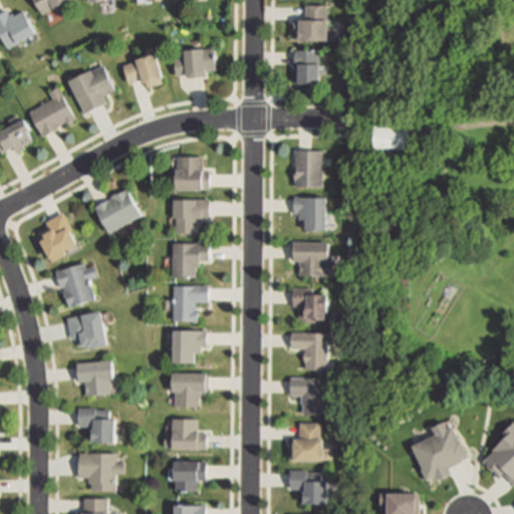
[(66,0),(40,15),(31,0),(66,0)]
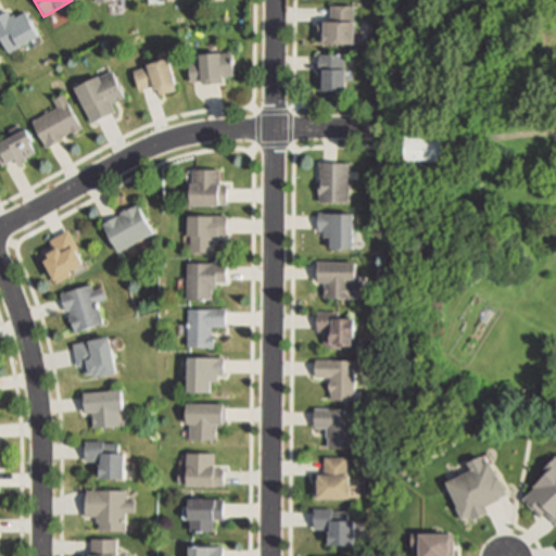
[(352,7),(351,47),(326,47),(315,46),(316,22),(327,22),(327,5),(352,7)]
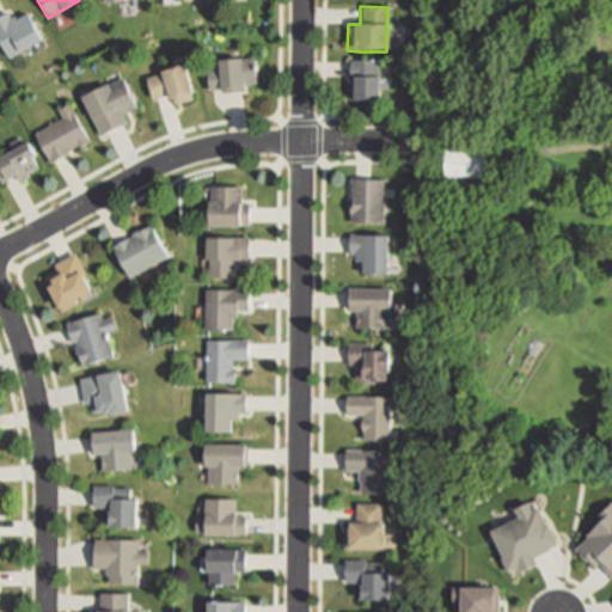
[(0,16),(7,12),(10,18),(13,16),(17,20),(26,14),(41,41),(7,60),(0,47),(0,16)]
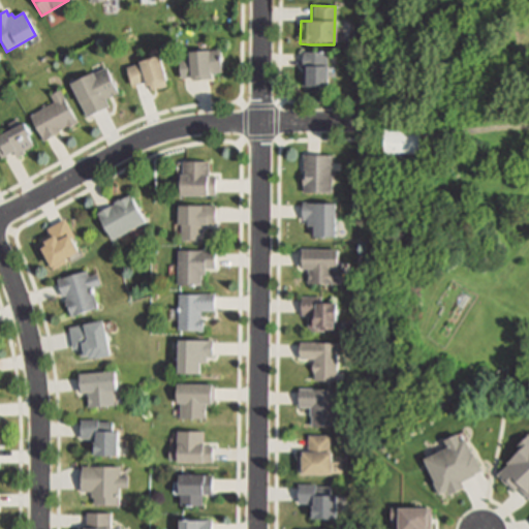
[(209,73),(210,80),(189,82),(189,76),(179,78),(177,62),(187,61),(186,54),(219,51),(221,72),(209,73)]
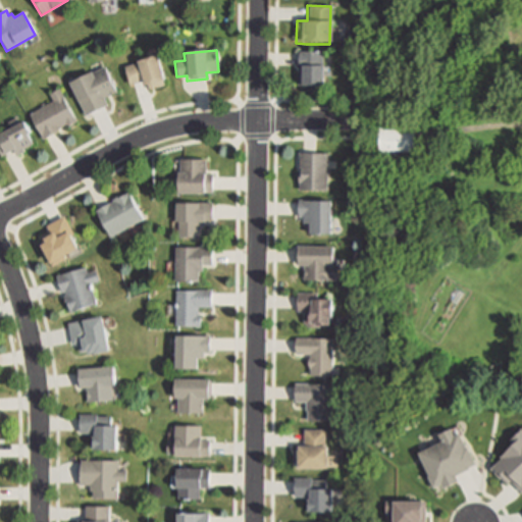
[(301,52),(326,52),(326,86),(302,86),(301,52)]
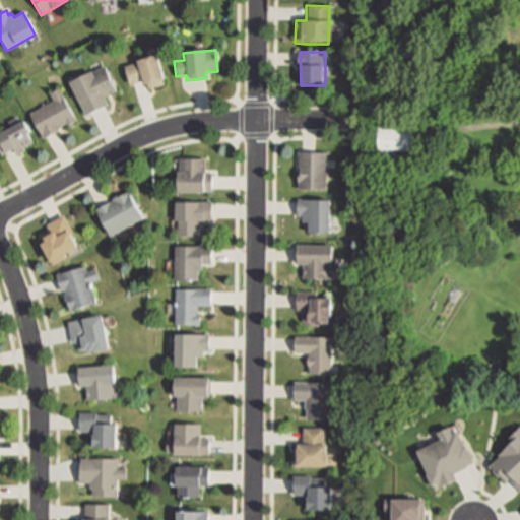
[(163,79),(165,84),(148,89),(147,84),(143,85),(141,79),(129,83),(124,66),(155,56),(160,73),(163,79)]
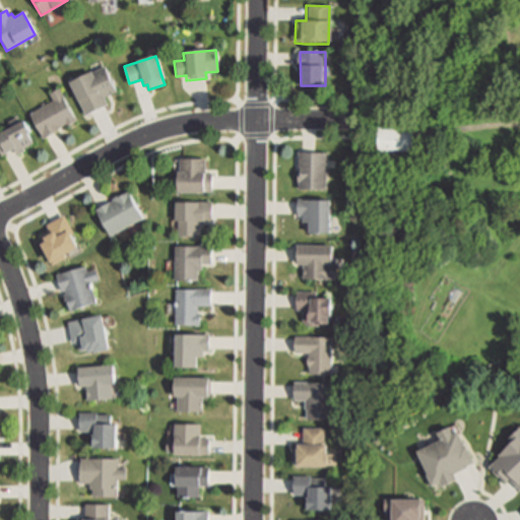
[(106,105),(85,115),(68,83),(88,72),(102,65),(116,92),(104,100),(106,105)]
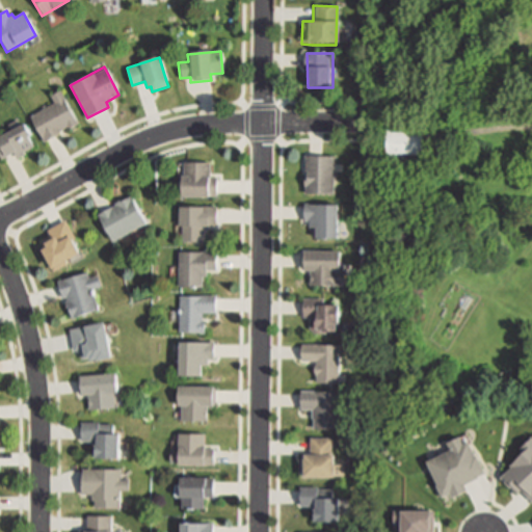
[(58,134),(46,142),(30,117),(44,109),(55,103),(50,96),(59,90),(63,98),(77,120),(57,131),(58,134)]
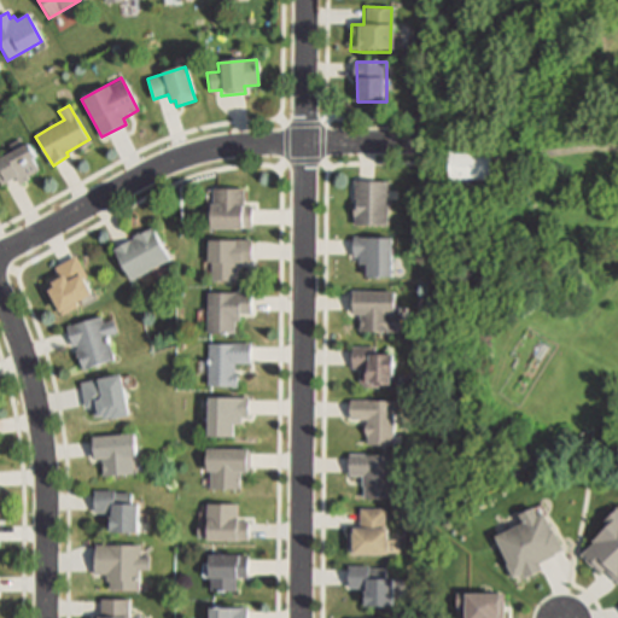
[(24,176),(27,181),(19,185),(15,176),(0,185),(0,158),(28,144),(34,156),(39,164),(36,165),(38,169),(24,176)]
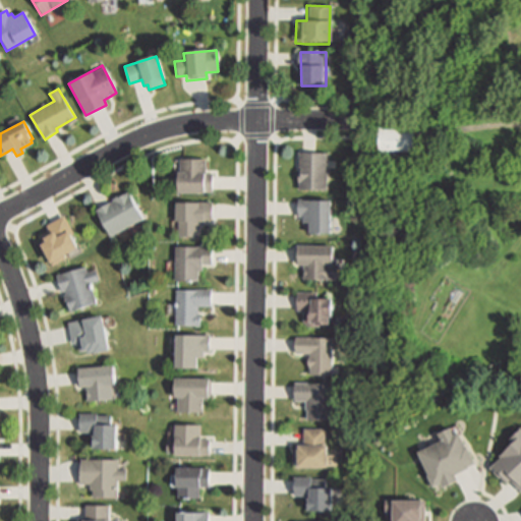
[(417,153),(416,129),(374,129),(374,153),(417,153)]
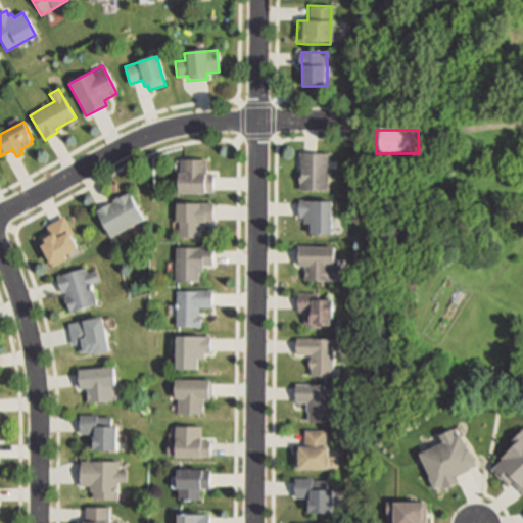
[(298,152),(327,152),(327,193),(298,193),(298,152)]
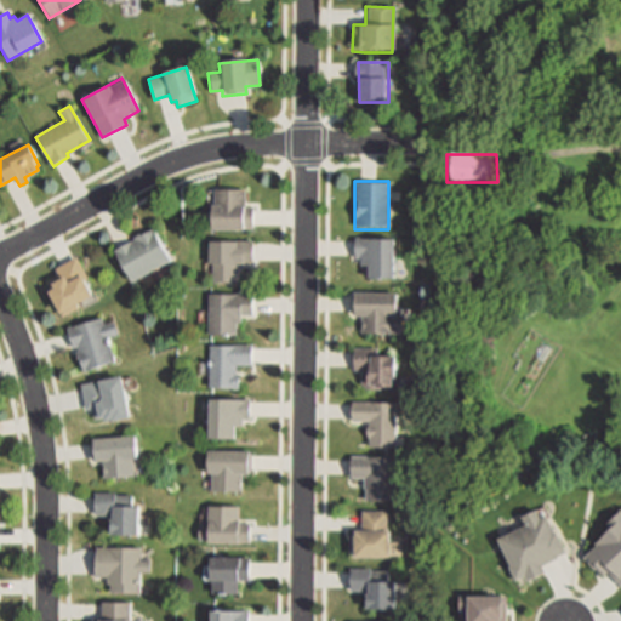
[(244,189),(244,208),(251,208),(251,233),(208,233),(208,208),(214,208),(214,189),(244,189)]
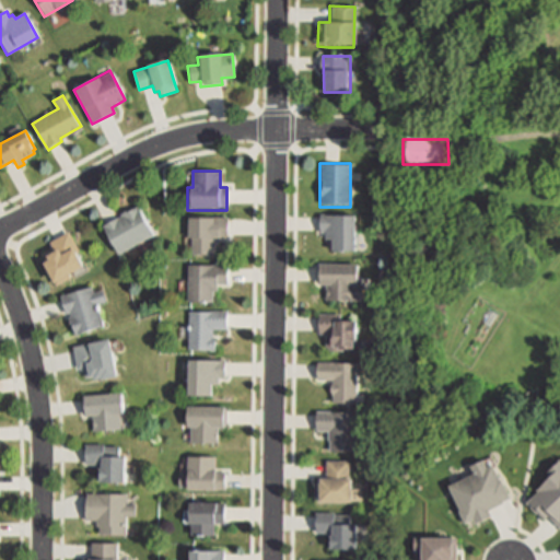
[(117,257),(100,226),(136,206),(153,236),(117,257)]
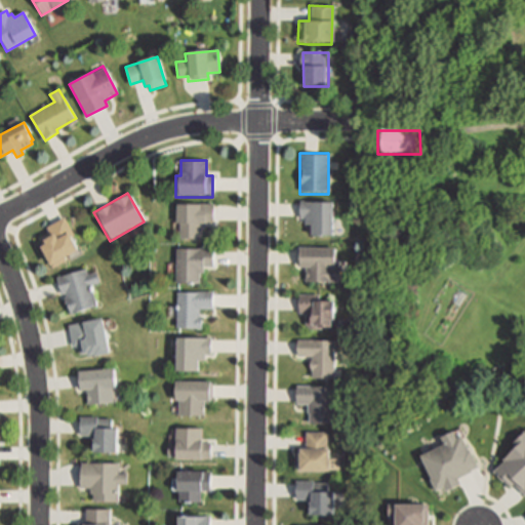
[(332,218),(332,225),(330,225),(330,236),(310,236),(310,225),(305,225),(305,218),(297,218),(297,202),(332,202),(332,218)]
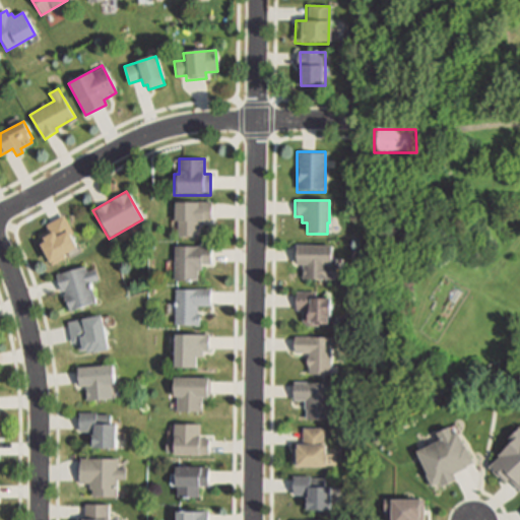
[(200,223),(200,238),(177,238),(177,223),(173,223),(173,201),(210,201),(210,223),(200,223)]
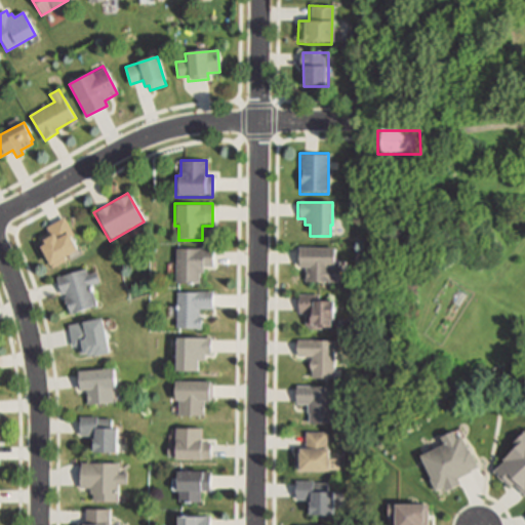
[(68,263),(53,270),(51,267),(42,249),(45,247),(42,242),(51,237),(45,227),(63,216),(74,236),(70,238),(78,253),(66,259),(68,263)]
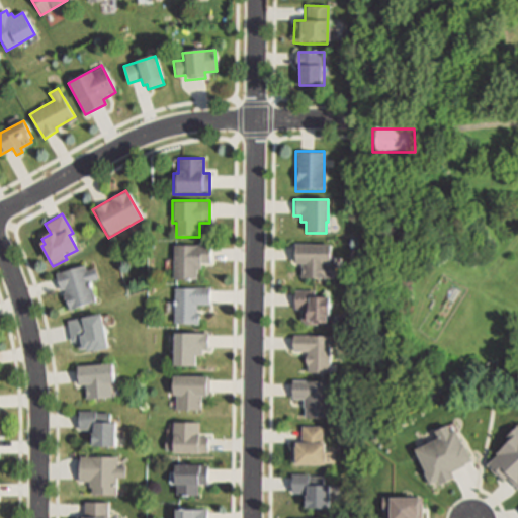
[(197,282),(173,283),(172,245),(196,245),(200,244),(209,244),(209,265),(200,265),(200,269),(196,269),(197,282)]
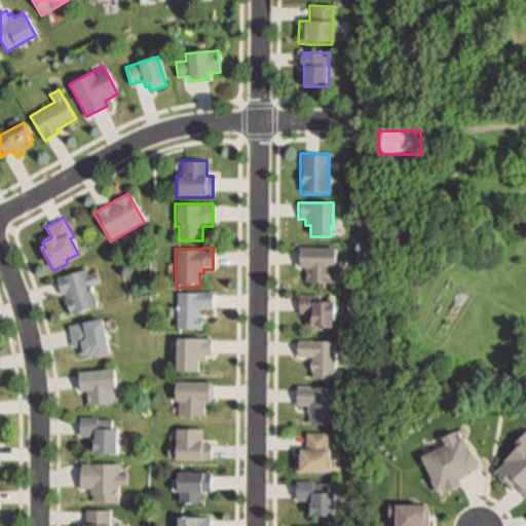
[(340,269),(340,283),(334,283),(304,283),(304,268),(298,268),(298,249),(334,249),(334,269),(340,269)]
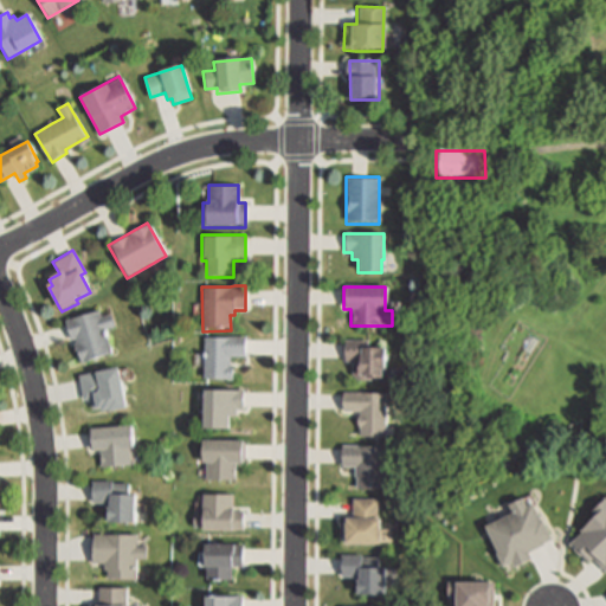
[(98,313),(101,318),(111,316),(115,328),(104,331),(110,354),(77,362),(71,342),(68,342),(63,322),(65,322),(98,313)]
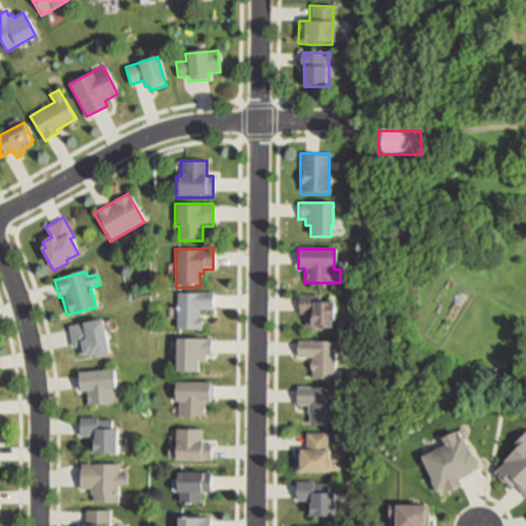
[(213,294),(213,311),(199,311),(199,320),(202,320),(201,332),(199,332),(176,331),(176,293),(199,293),(213,294)]
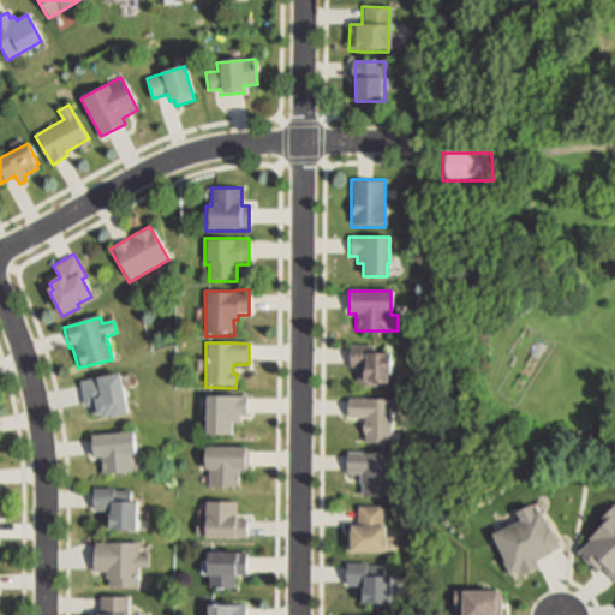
[(353,368),(348,368),(348,346),(366,346),(366,351),(386,352),(389,352),(388,376),(386,376),(384,388),(369,388),(369,390),(356,389),(356,387),(352,387),(353,368)]
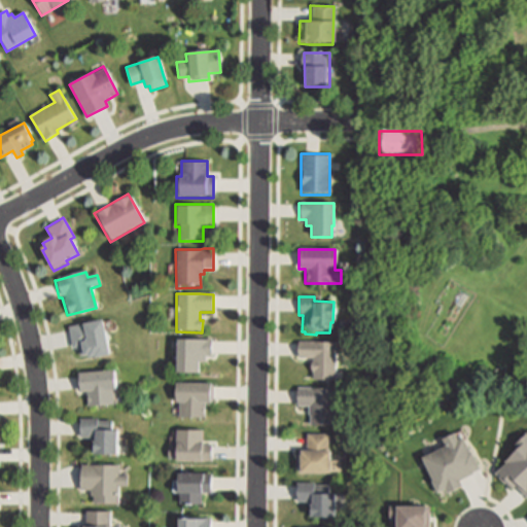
[(101,322),(105,357),(103,358),(85,360),(84,355),(79,355),(78,347),(71,348),(68,326),(75,325),(80,324),(98,322),(101,322)]
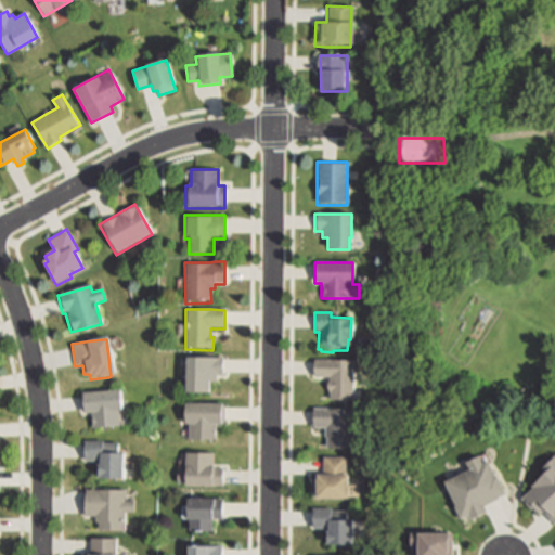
[(210,394),(184,395),(183,357),(209,357),(215,357),(221,356),(222,375),(215,376),(216,384),(210,384),(210,394)]
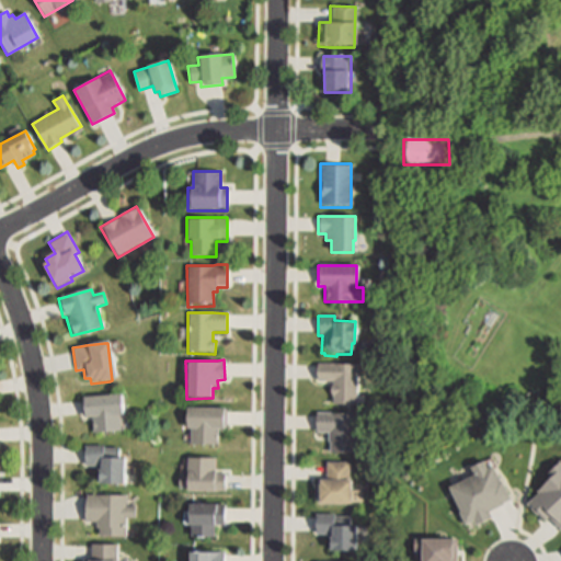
[(355,364),(355,405),(331,405),(331,381),(316,381),(316,364),(331,364),(355,364)]
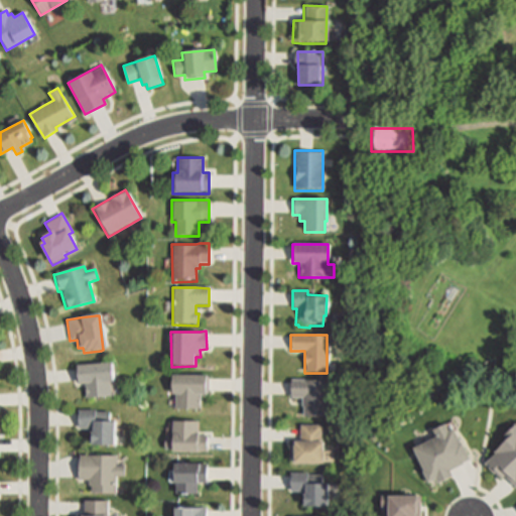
[(109,383),(110,398),(87,400),(86,385),(76,386),(75,366),(112,363),(114,383),(109,383)]
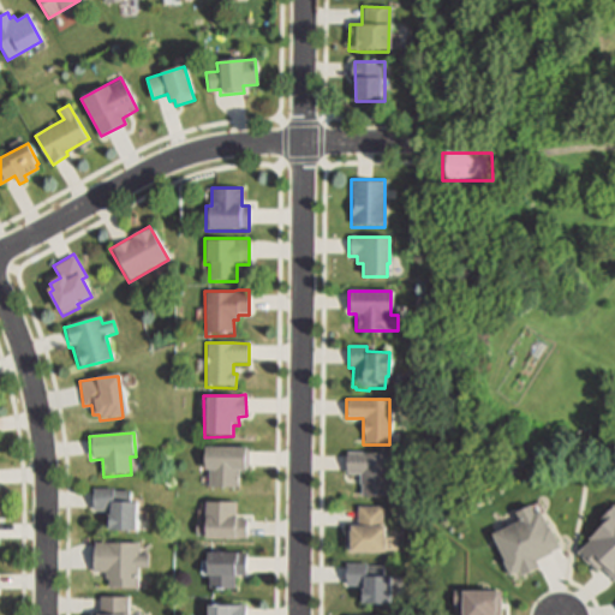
[(238,472),(238,489),(209,490),(209,472),(203,472),(203,448),(245,448),(245,472),(238,472)]
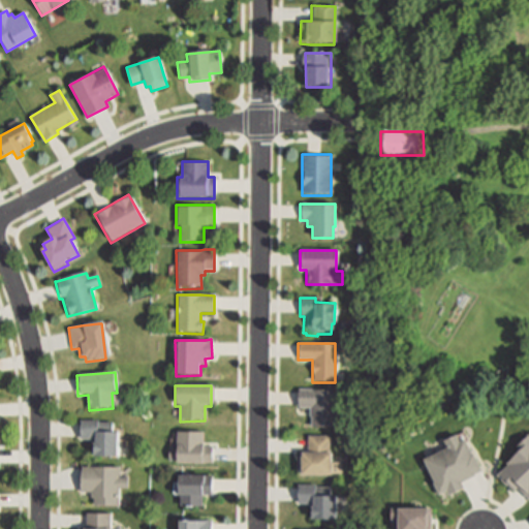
[(335,390),(335,428),(310,428),(310,410),(297,410),(297,390),(310,390),(335,390)]
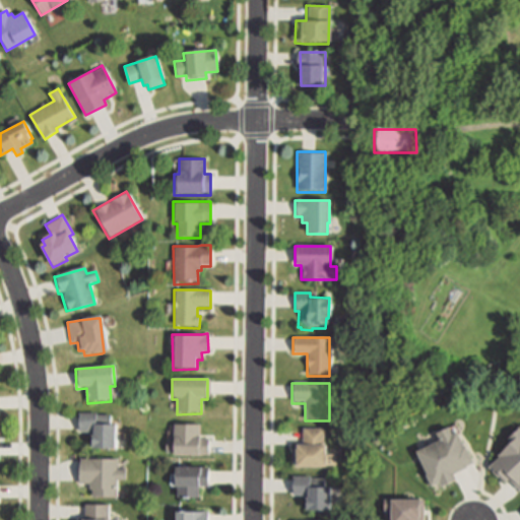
[(114,426),(113,453),(93,453),(93,432),(78,433),(78,414),(95,413),(95,415),(110,416),(110,426),(114,426)]
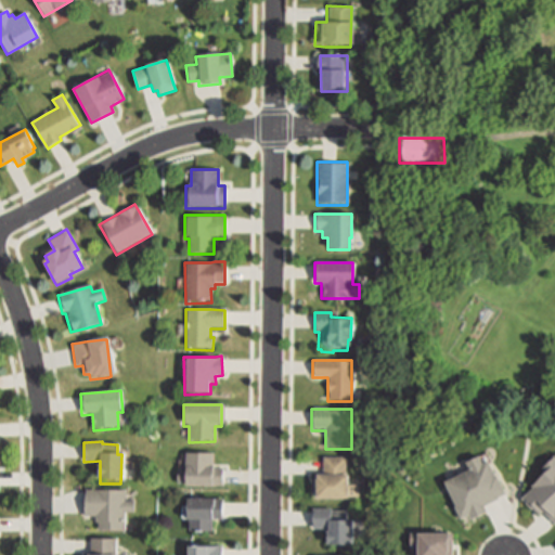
[(213,453),(213,468),(222,468),(222,482),(213,482),(184,482),(184,480),(176,480),(176,468),(183,468),(183,453),(213,453)]
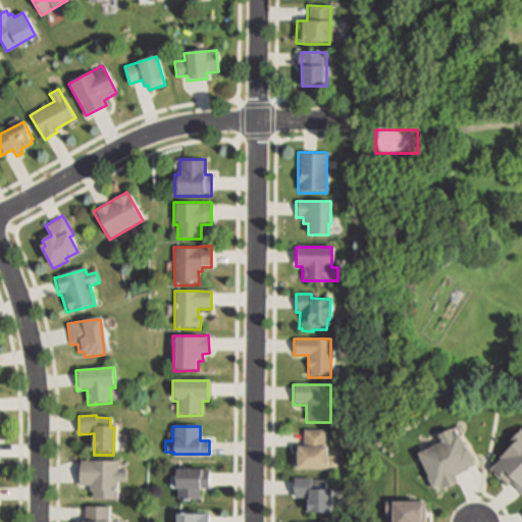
[(325,428),(325,449),(324,472),(294,472),(294,449),(302,449),(302,428),(325,428)]
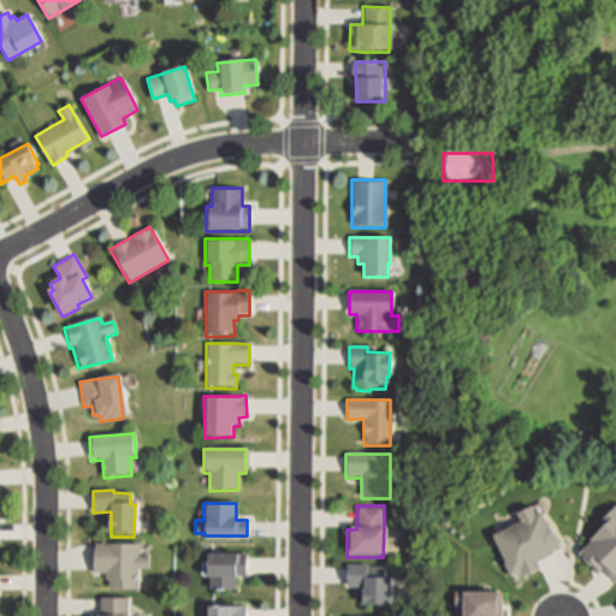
[(531,507),(535,516),(543,513),(561,549),(538,561),(542,568),(521,579),(517,572),(509,575),(490,538),(519,523),(515,515),(531,507)]
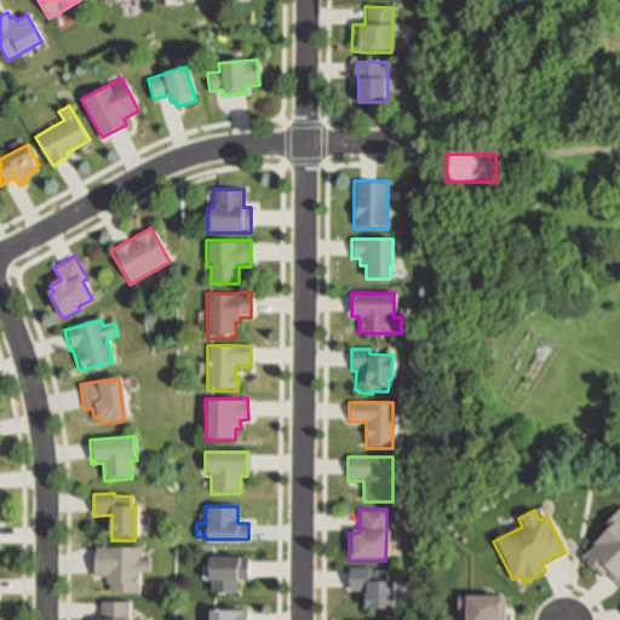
[(619,591),(619,518),(584,555),(619,591)]
